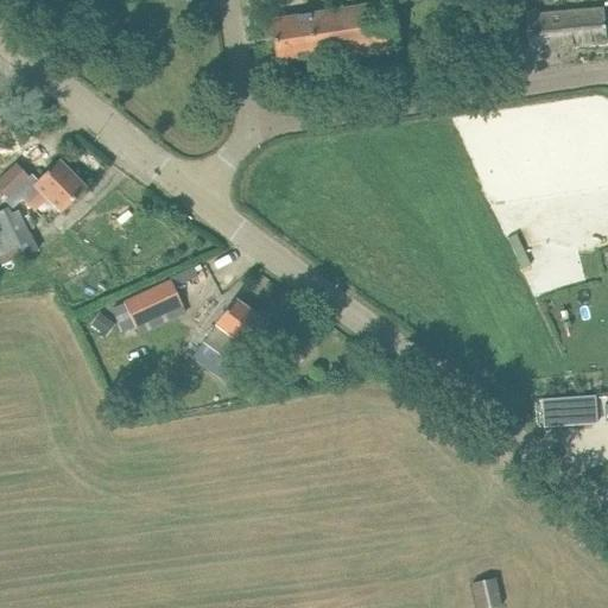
[(397,51),(393,27),(390,1),(271,20),(277,64),(316,57),(317,64),(397,51)]
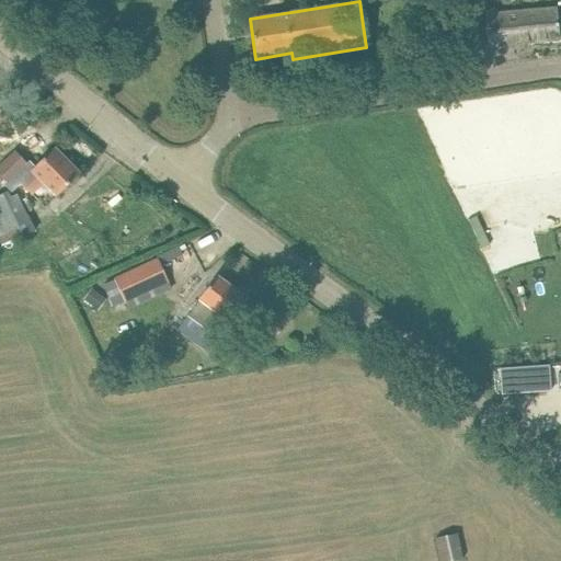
[(534,12),(485,16),(487,24),(489,46),(489,47),(495,46),(559,39),(556,10),(534,12)]
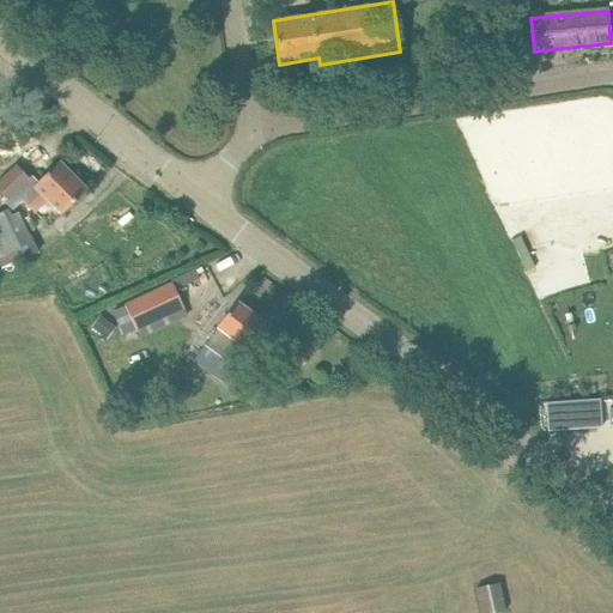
[(16,167),(0,181),(0,262),(6,273),(40,256),(23,225),(35,213),(48,200),(62,214),(86,190),(59,163),(35,186),(29,180),(16,167)]
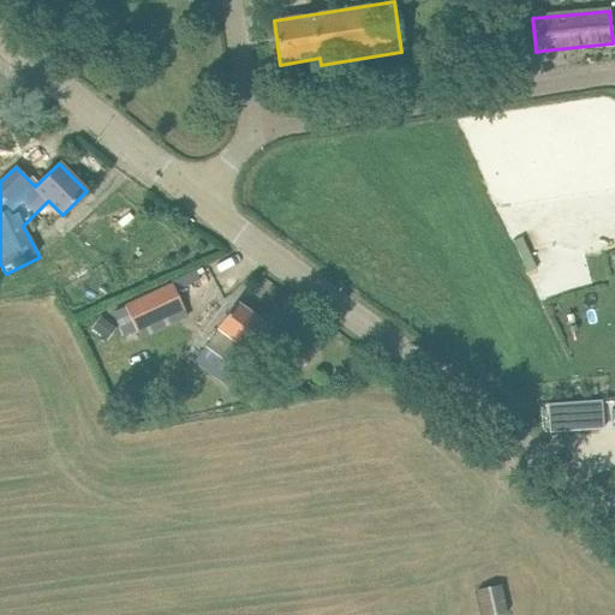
[(117,197),(107,204),(114,214),(124,206),(117,197)]
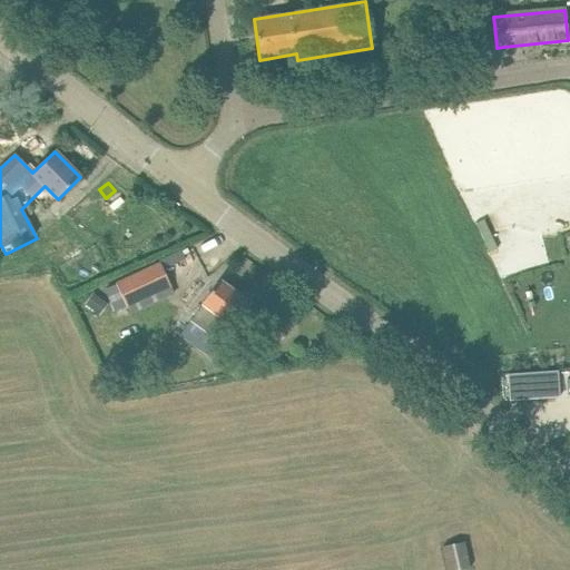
[(488,233),(497,275),(549,263),(539,220),(488,233)]
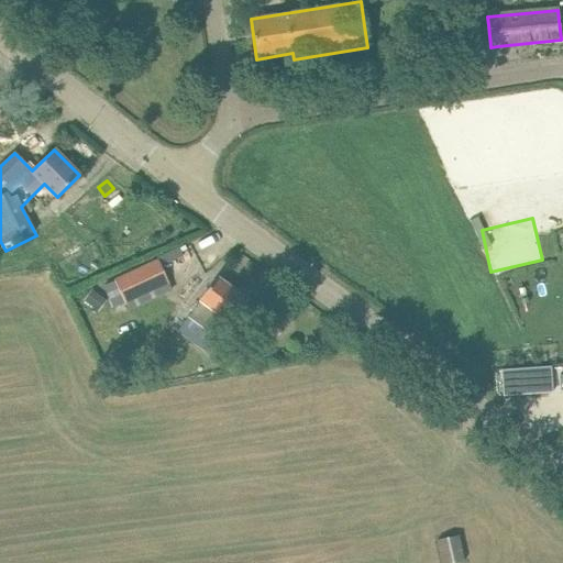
[(125,302),(168,283),(157,261),(116,280),(119,288),(125,302)]
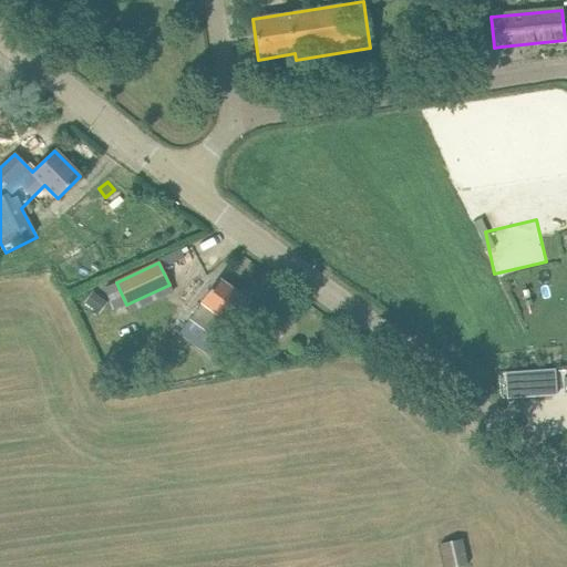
[(246,300),(218,280),(189,319),(191,320),(204,330),(222,343),(234,326),(229,322),(246,300)]
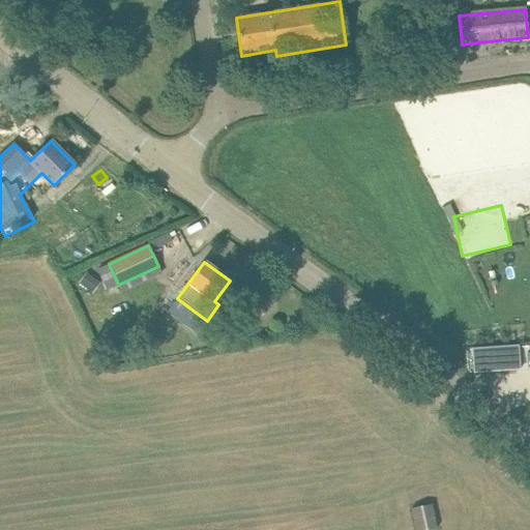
[(109,264),(97,269),(107,291),(118,286),(118,285),(112,271),(109,264)]
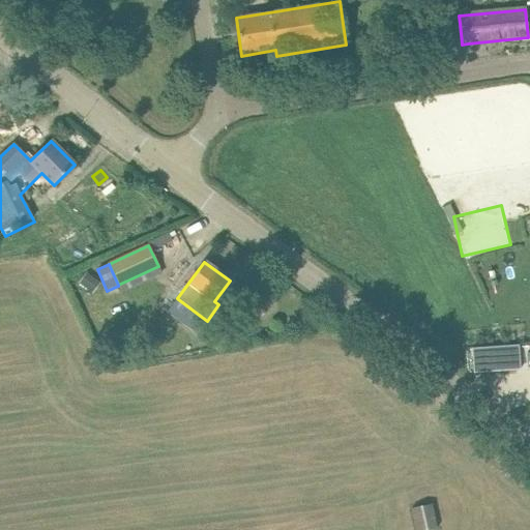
[(87,272),(80,283),(89,290),(97,281),(87,272)]
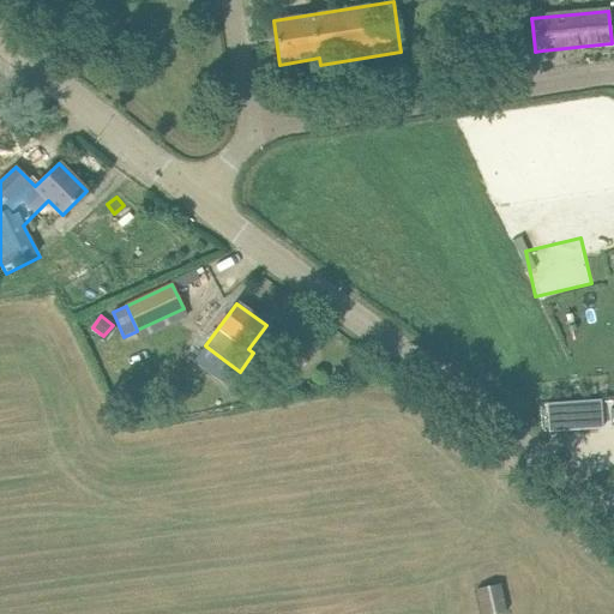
[(284,372),(272,378),(278,391),(292,385),(284,372)]
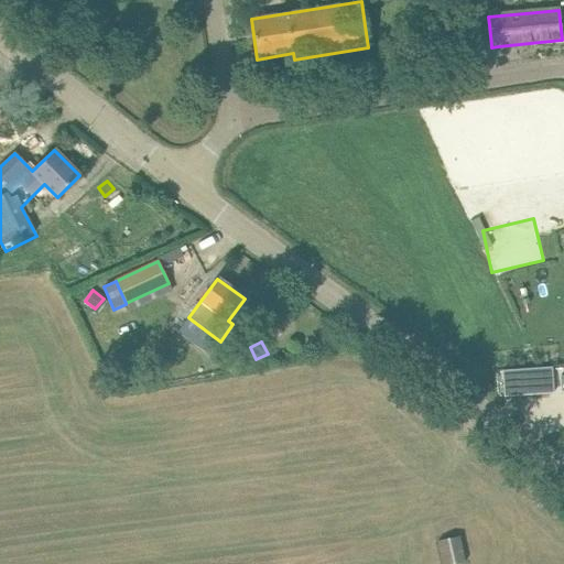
[(552,368),(502,371),(505,397),(553,393),(552,368)]
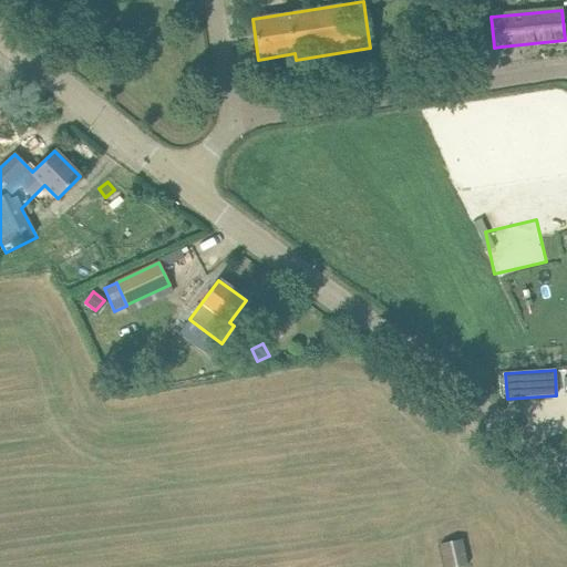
[(460,566),(464,566),(460,540),(440,544),(444,566),(460,566)]
